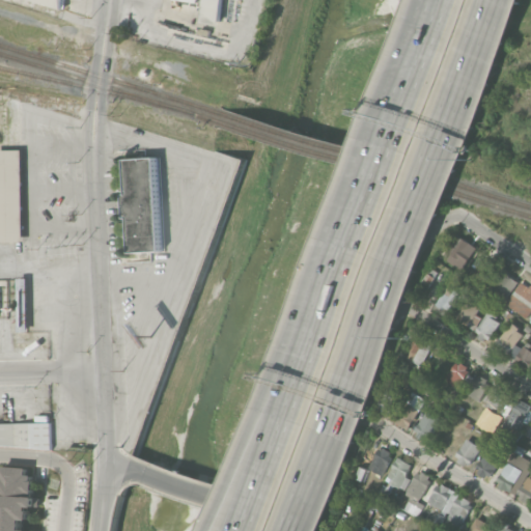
[(204,0),(202,22),(221,24),(223,0),(204,0)]
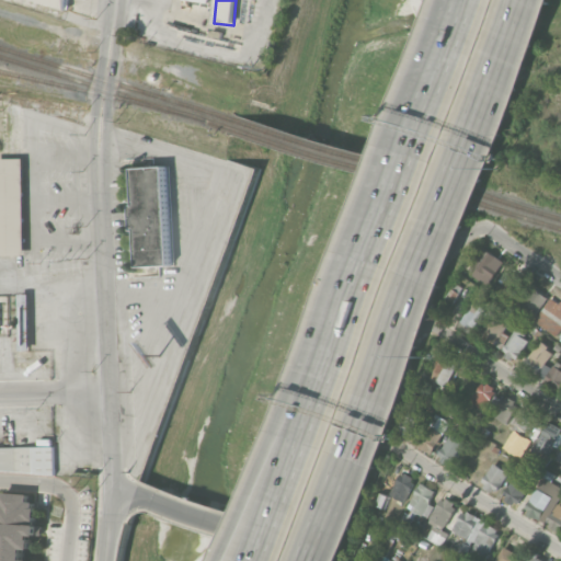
[(0,158),(0,254),(24,254),(22,158),(0,158)]
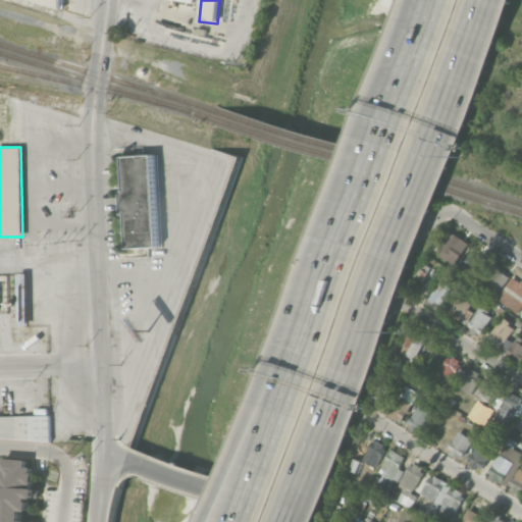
[(128,249),(159,248),(156,155),(124,156),(128,249)]
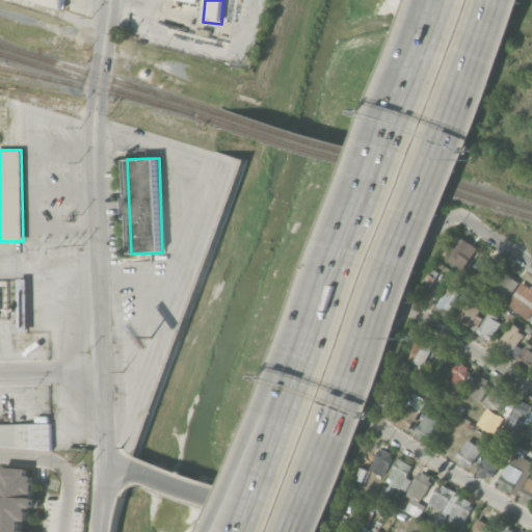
[(476,245),(456,236),(447,257),(467,266),(476,245)]
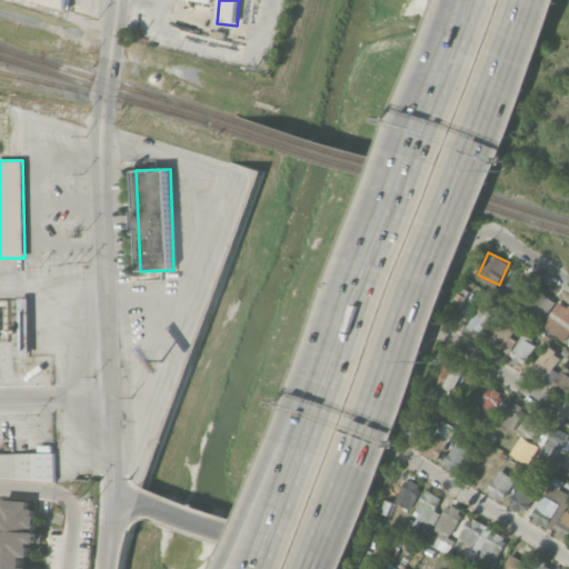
[(503,302),(516,308),(528,283),(511,275),(506,286),(510,288),(503,302)]
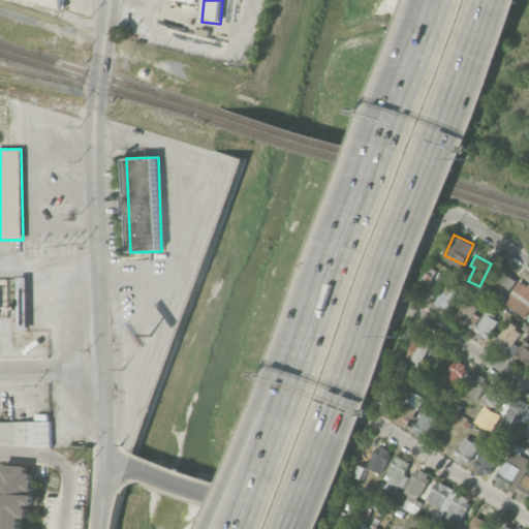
[(486,285),(506,298),(518,278),(497,267),(486,285)]
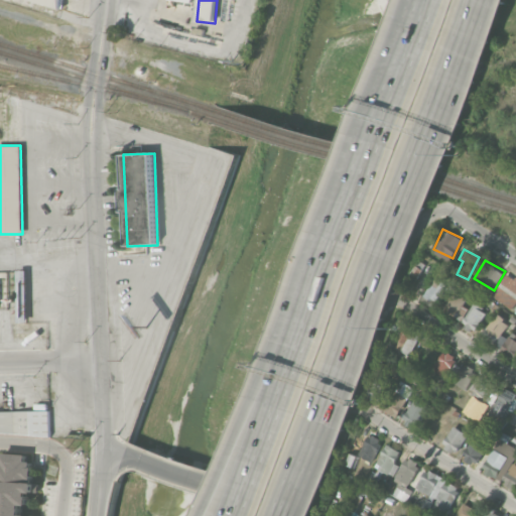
[(402,284),(409,289),(422,269),(414,264),(402,284)]
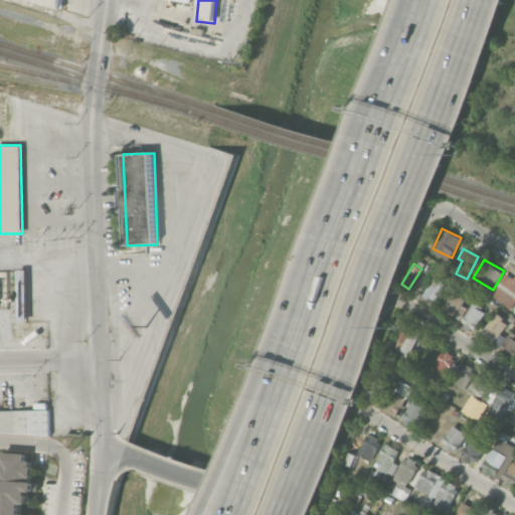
[(28,270),(19,270),(17,321),(26,322),(28,270)]
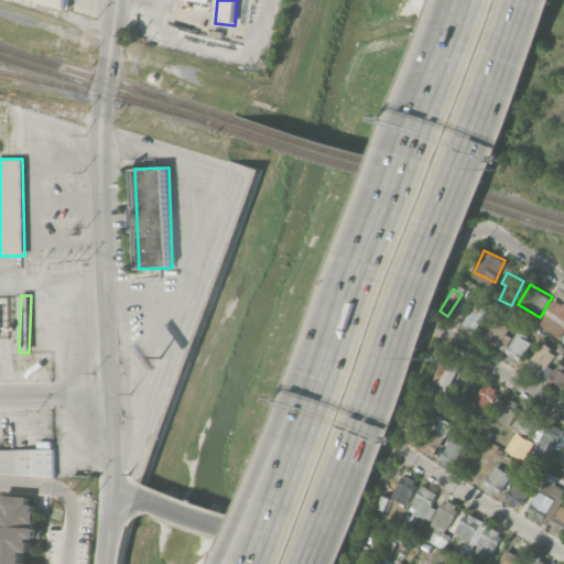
[(492,304),(478,296),(462,327),(480,337),(489,322),(485,318),(492,304)]
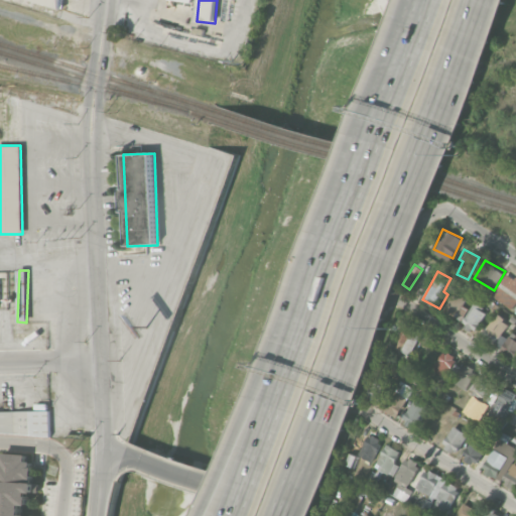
[(515,308),(515,305),(515,278),(505,273),(493,297),(515,308)]
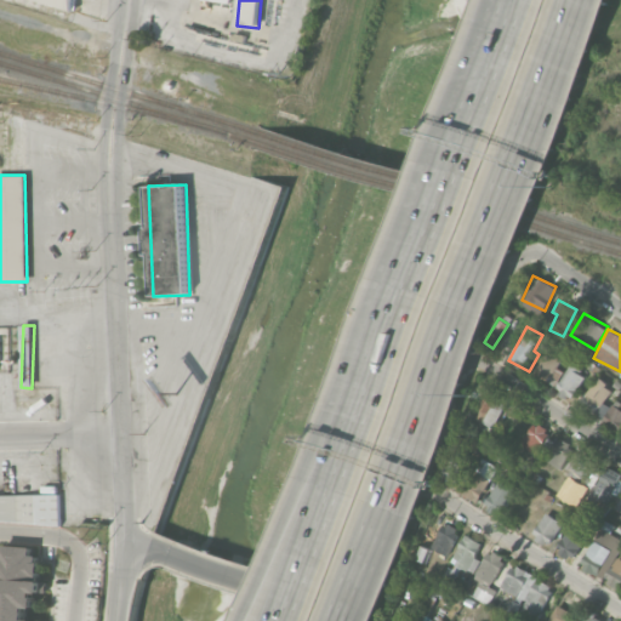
[(558,368),(563,358),(546,348),(533,372),(556,385),(564,371),(558,368)]
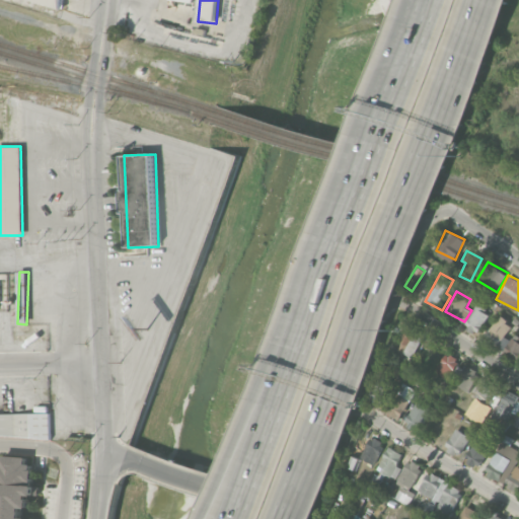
[(479,335),(490,311),(475,305),(465,327),(479,335)]
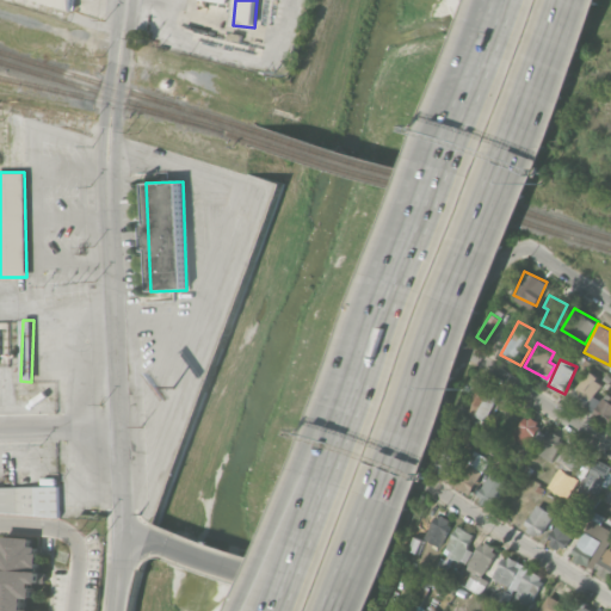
[(594,409),(600,401),(594,396),(604,383),(590,372),(573,394),(594,409)]
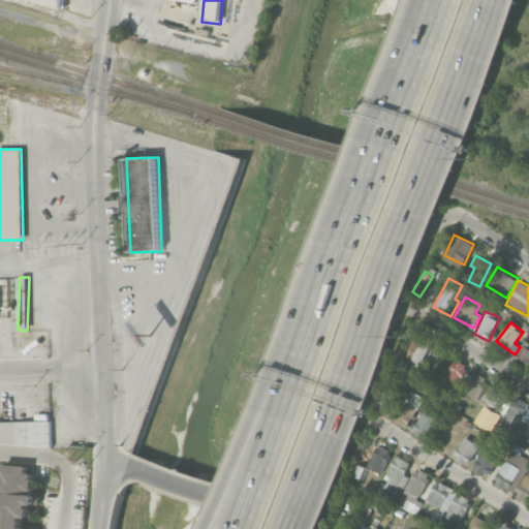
[(418,365),(430,342),(413,334),(402,356),(418,365)]
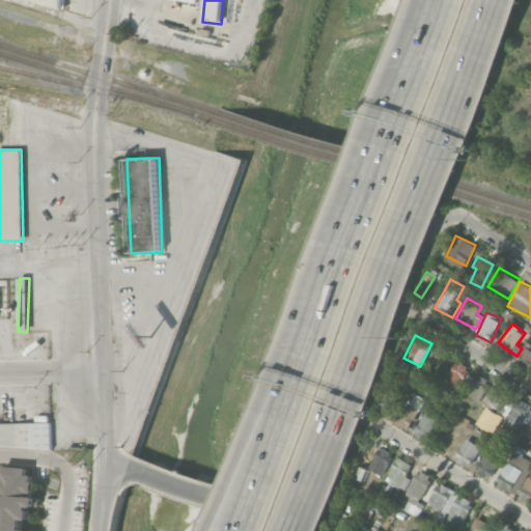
[(515,360),(530,368),(530,365),(530,343),(527,341),(515,360)]
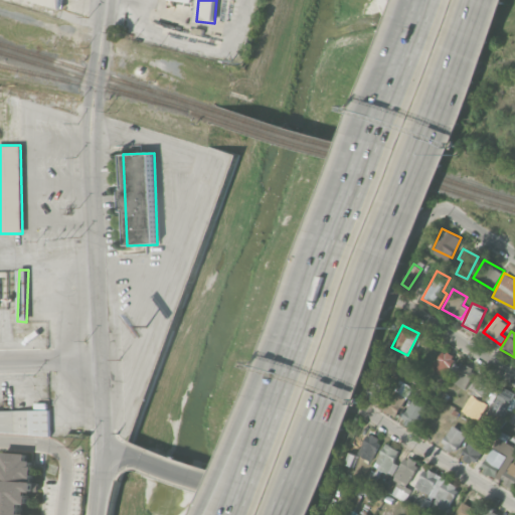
[(455,355),(440,350),(433,371),(448,376),(455,355)]
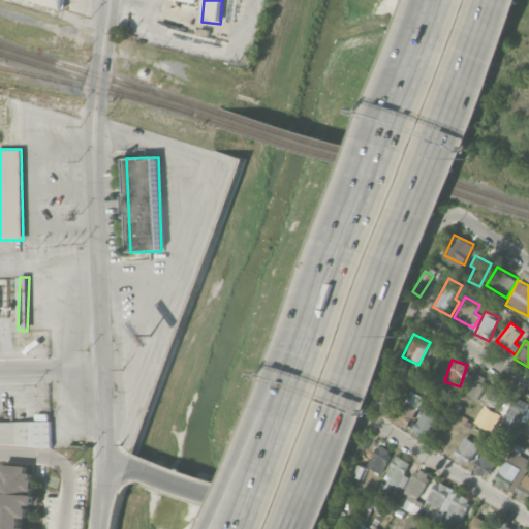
[(480,399),(488,378),(473,373),(466,393),(480,399)]
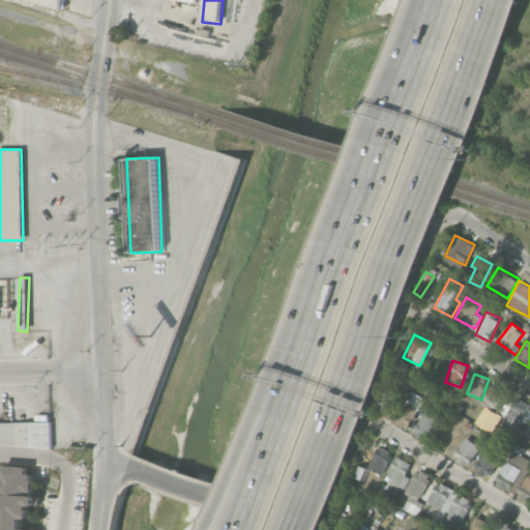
[(514,398),(495,387),(483,409),(504,418),(514,398)]
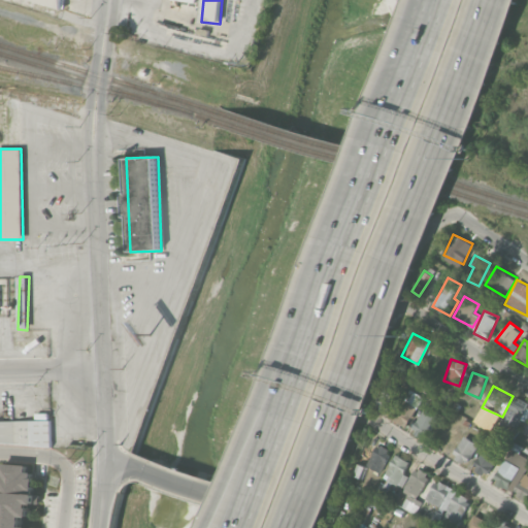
[(405,428),(422,396),(407,389),(391,420),(405,428)]
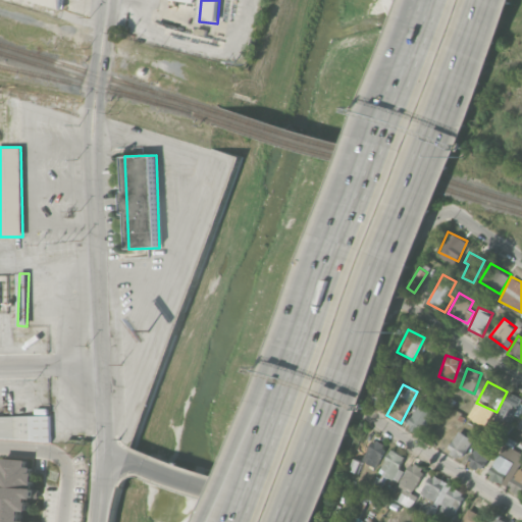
[(521,403),(521,398),(510,392),(494,419),(508,427),(521,403)]
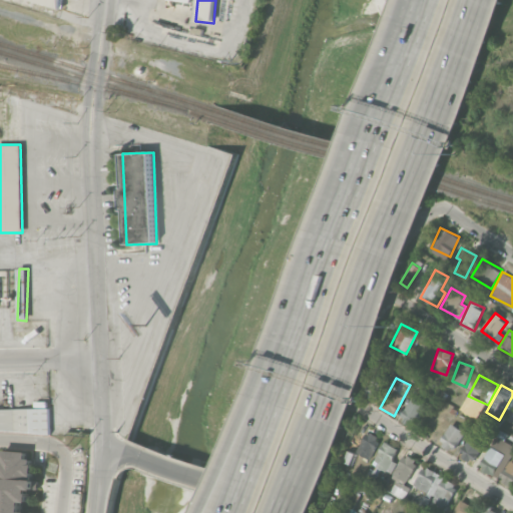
[(359,395),(371,401),(373,396),(367,393),(370,389),(364,386),(359,395)]
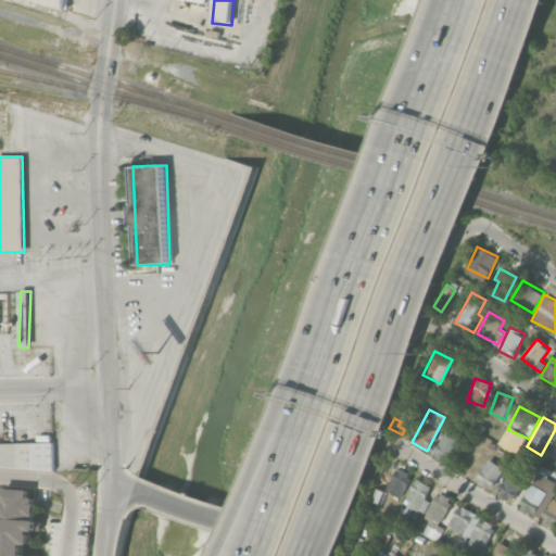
[(449,463),(462,438),(446,430),(433,455),(449,463)]
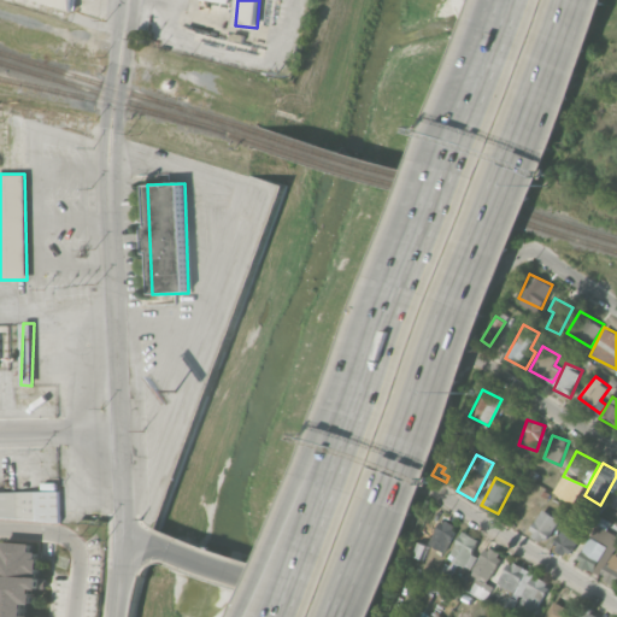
[(0,512),(60,513),(60,492),(0,491),(0,512)]
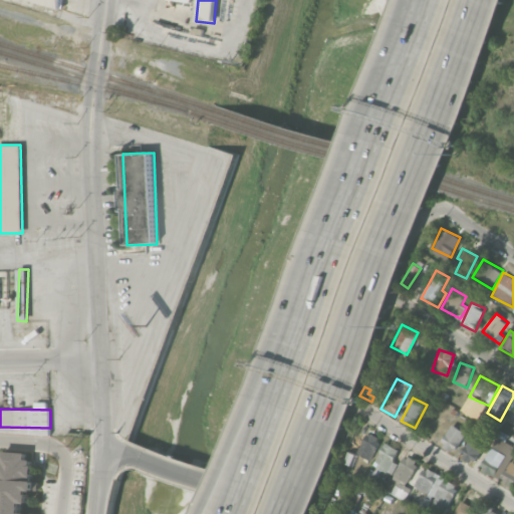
[(454,453),(465,431),(452,425),(441,447),(454,453)]
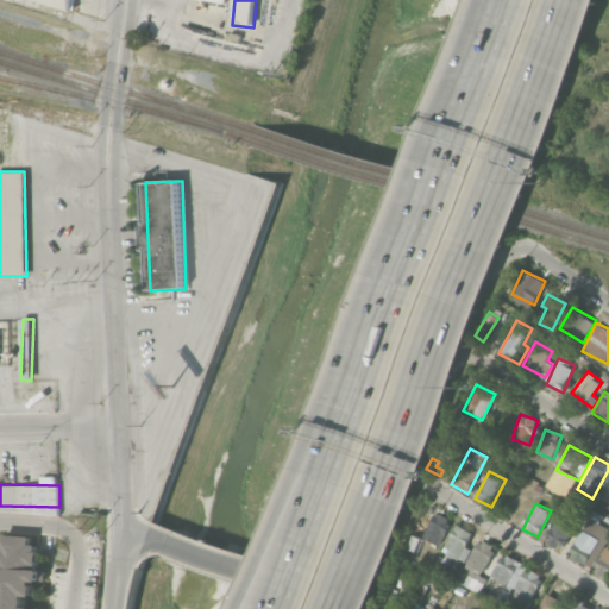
[(439,545),(449,518),(434,513),(424,539),(439,545)]
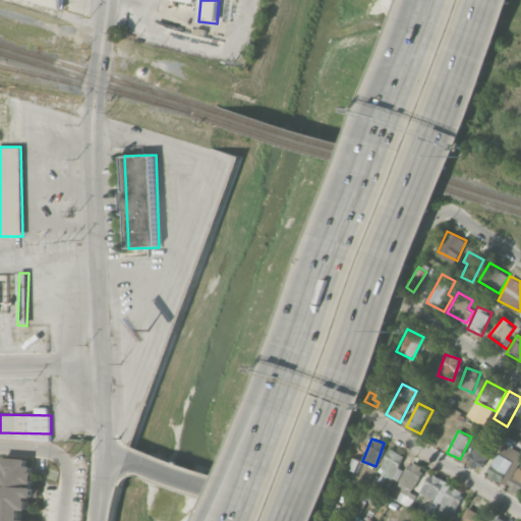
[(481,469),(493,450),(477,442),(467,461),(481,469)]
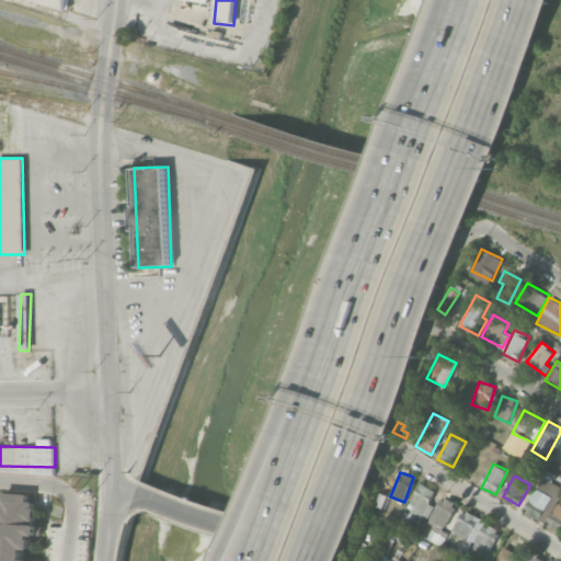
[(560,494),(560,484),(540,477),(524,514),(560,530),(560,505),(558,504),(560,494)]
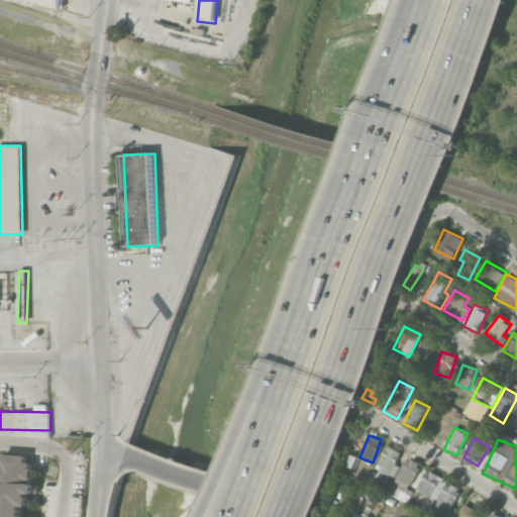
[(394,478),(400,467),(395,463),(401,452),(387,444),(375,468),(394,478)]
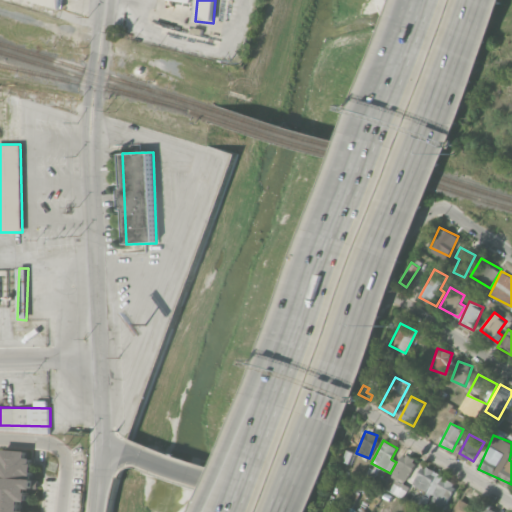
[(0,511),(27,511),(28,511),(23,511),(24,501),(30,501),(31,490),(38,488),(39,479),(33,479),(35,458),(27,457),(28,451),(2,449),(1,456),(0,456),(0,511)]
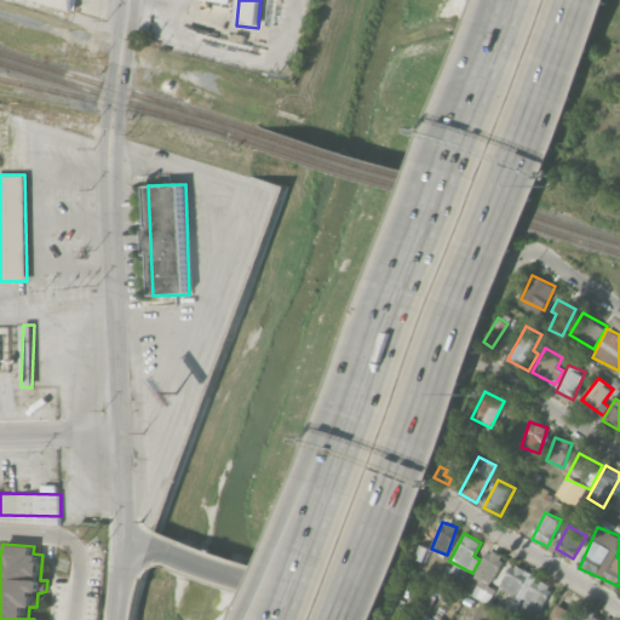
[(471,592),(488,603),(495,590),(489,586),(505,558),(488,549),(472,575),(478,579),(471,592)]
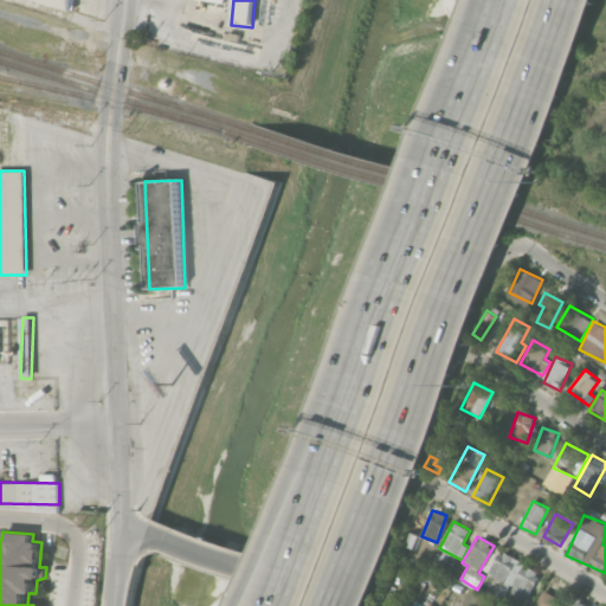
[(450,555),(440,548),(431,563),(442,569),(450,555)]
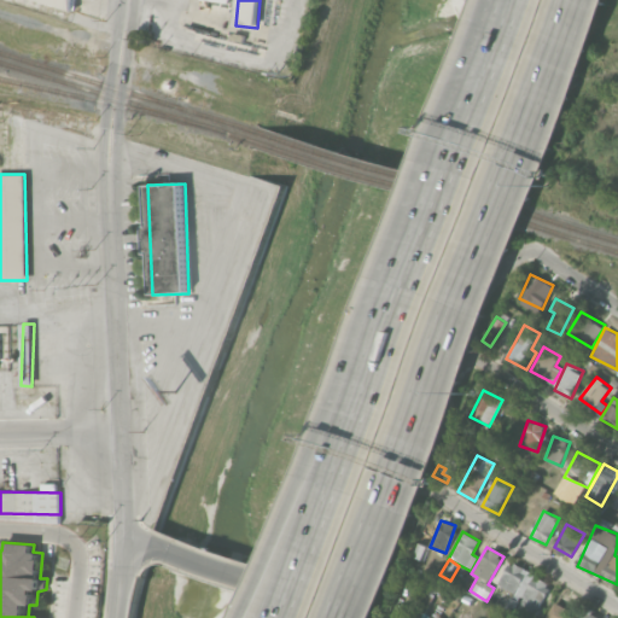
[(499,583),(516,594),(512,599),(535,613),(552,584),(512,561),(499,583)]
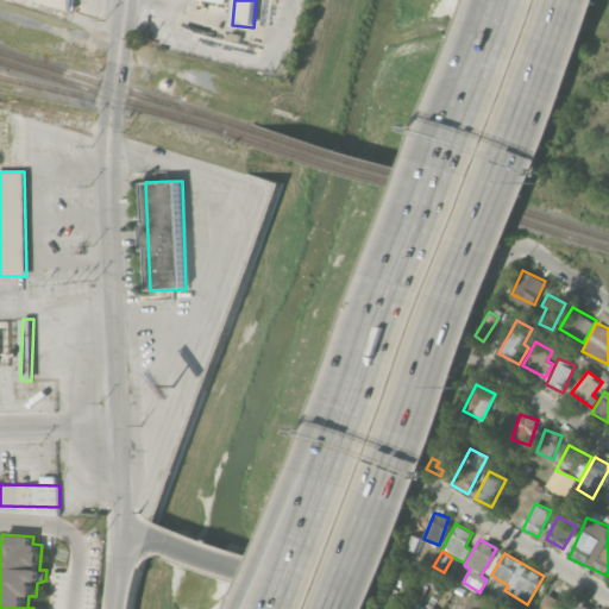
[(538,608),(559,608),(564,602),(547,592),(538,608)]
